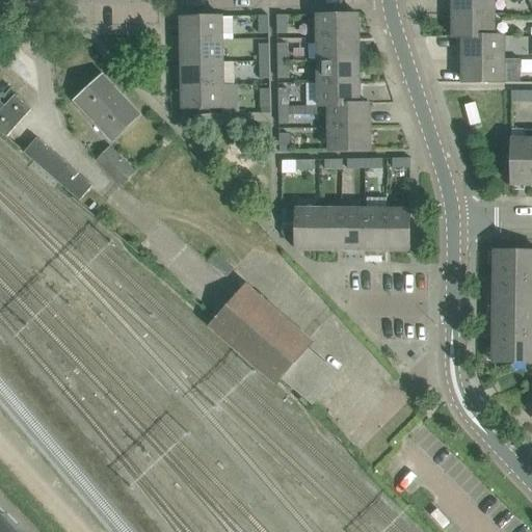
[(453,0),(453,14),(494,14),(494,0),(453,0)]
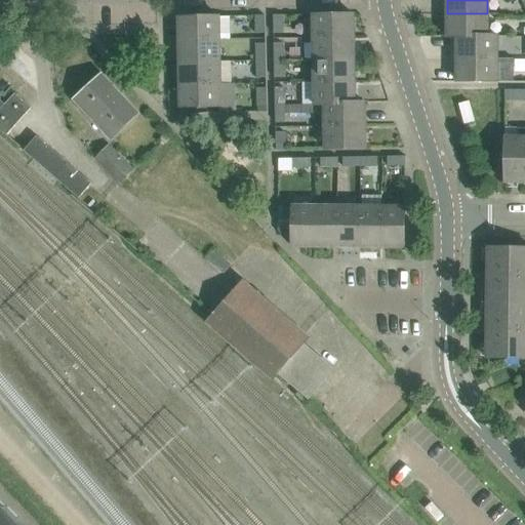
[(487,36),(487,35),(487,13),(447,13),(447,37),(457,37),(457,36),(487,36)]
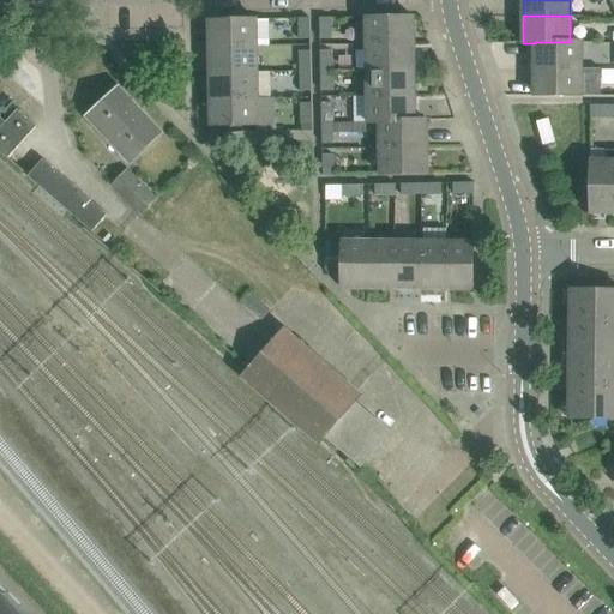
[(367,46),(414,44),(413,17),(366,17),(367,46)]
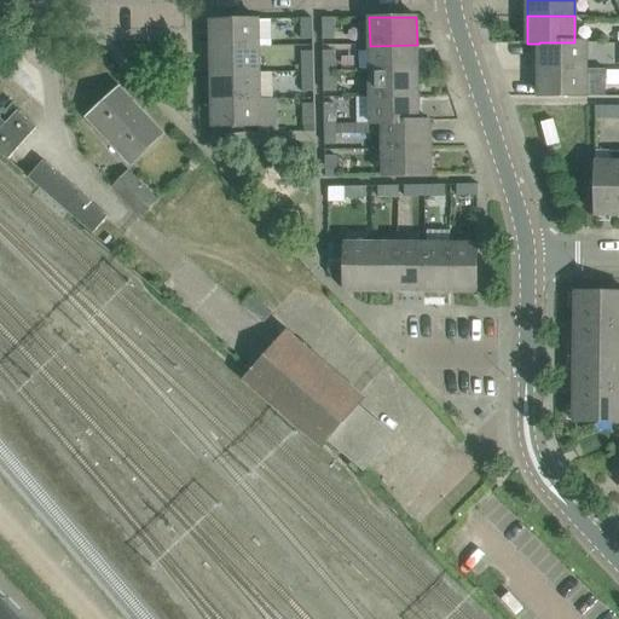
[(312,18),(301,18),(302,40),(313,39),(312,18)]
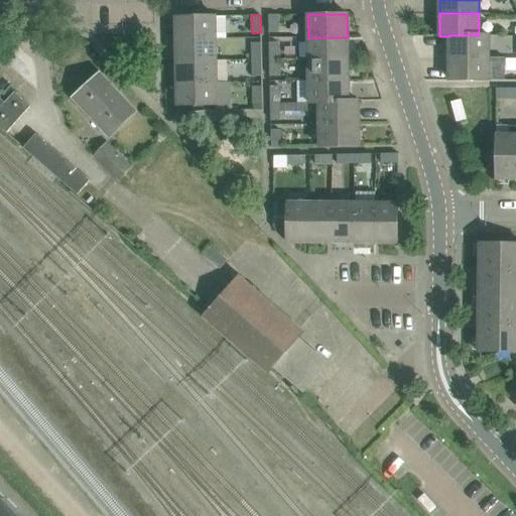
[(277,15),(268,15),(268,32),(277,32),(277,15)]
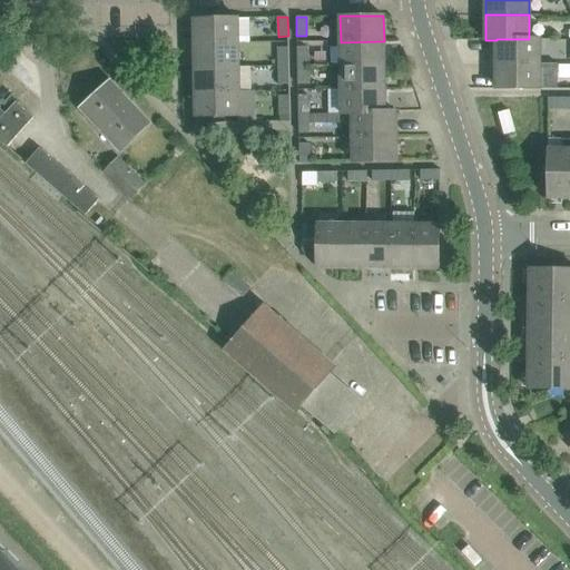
[(237,18),(194,19),(195,45),(238,43),(251,42),(249,18),(237,18)]
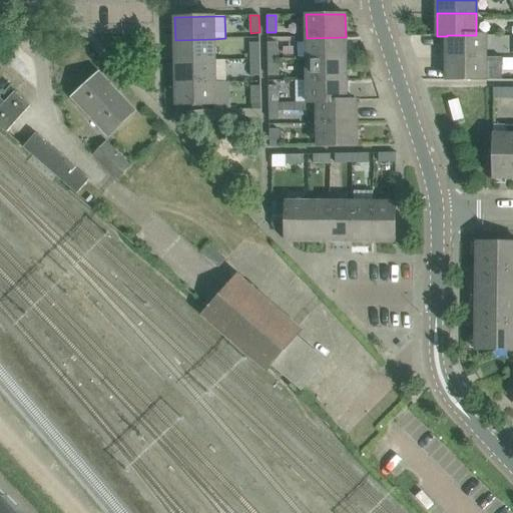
[(446,57),(486,57),(486,34),(476,34),(476,35),(447,35),(447,36),(446,57)]
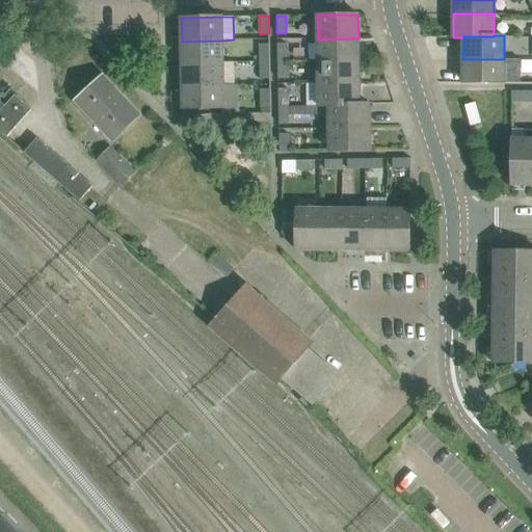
[(318,61),(358,61),(358,38),(318,40),(318,61)]
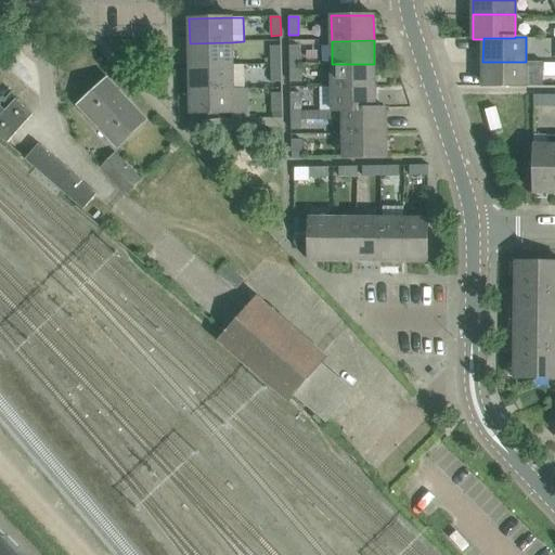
[(232,42),(190,43),(190,48),(190,67),(232,66),(232,42)]
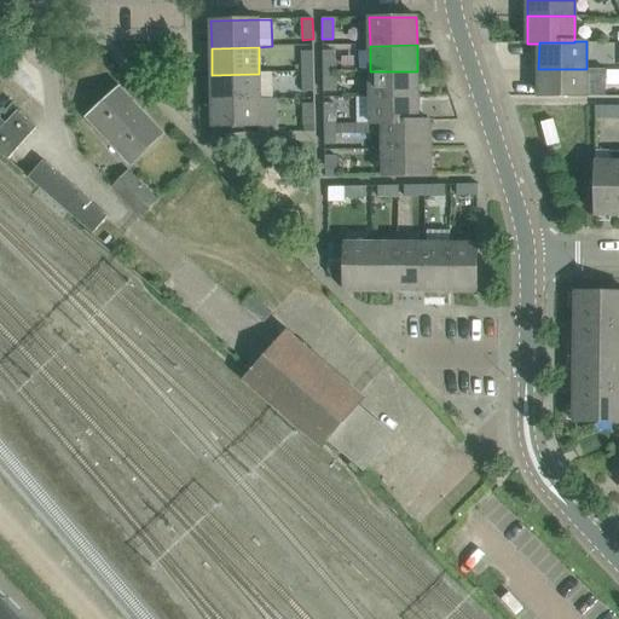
[(302,74),(313,73),(313,51),(302,52),(302,59),(289,59),(290,71),(302,71),(302,74)]
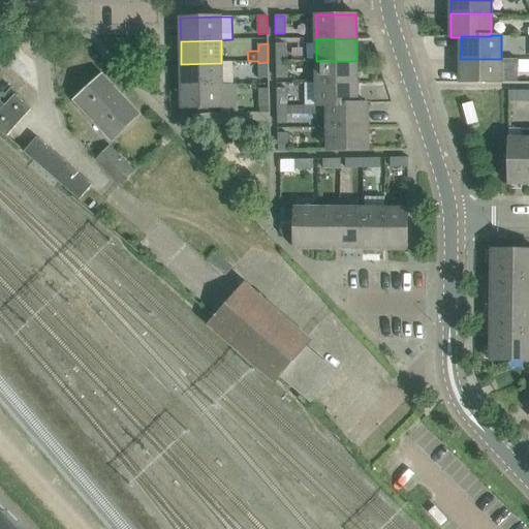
[(276,62),(285,62),(285,43),(276,43),(276,62)]
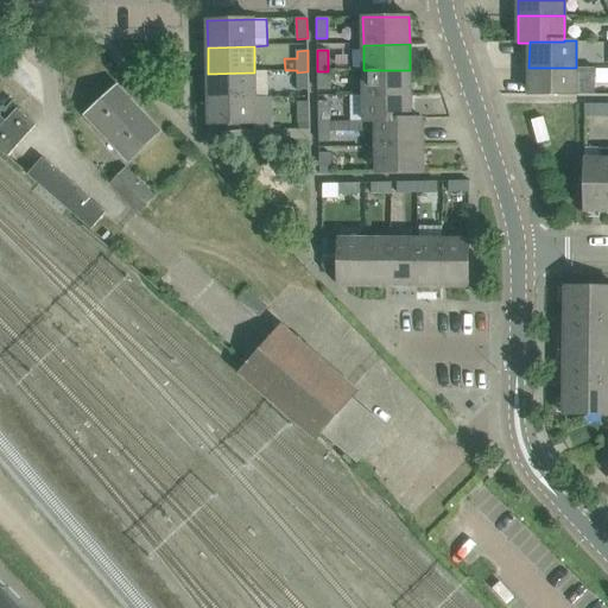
[(575,95),(576,68),(529,68),(529,94),(575,95)]
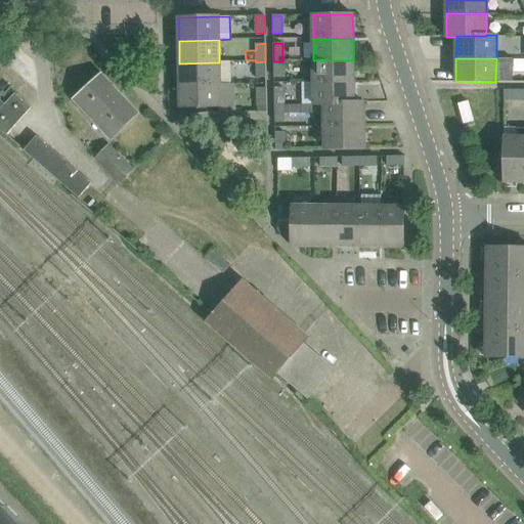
[(313,83),(353,83),(353,60),(313,60),(313,83)]
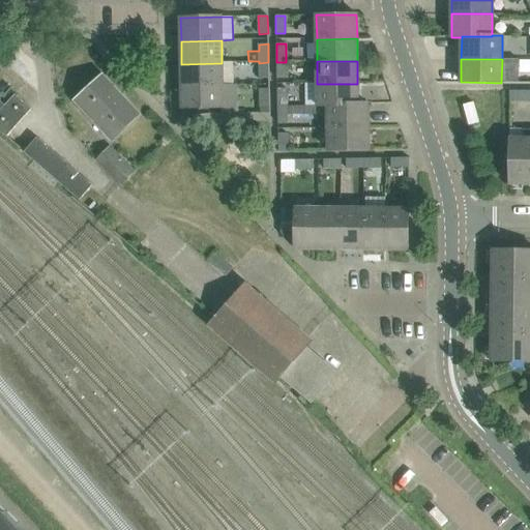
[(268,62),(259,63),(259,79),(268,79),(268,62)]
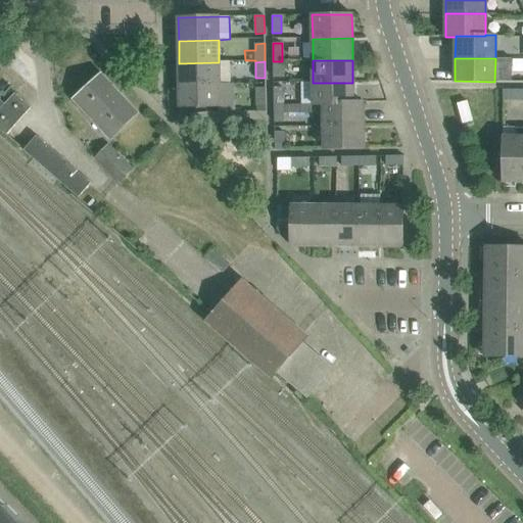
[(282,61),(273,61),(273,78),(282,77),(282,61)]
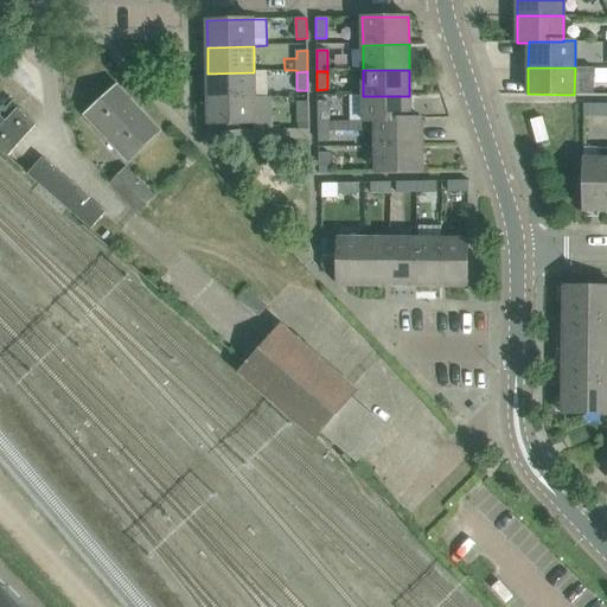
[(254,72),(208,74),(209,98),(255,97),(254,72)]
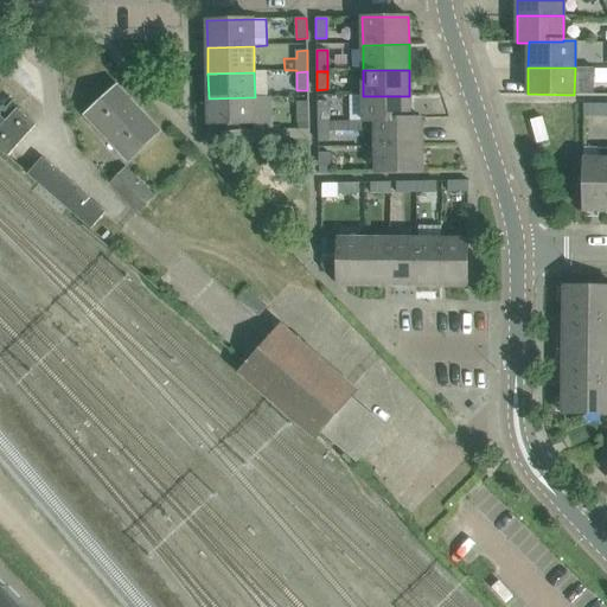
[(117,89),(89,116),(128,158),(157,132),(117,89)]
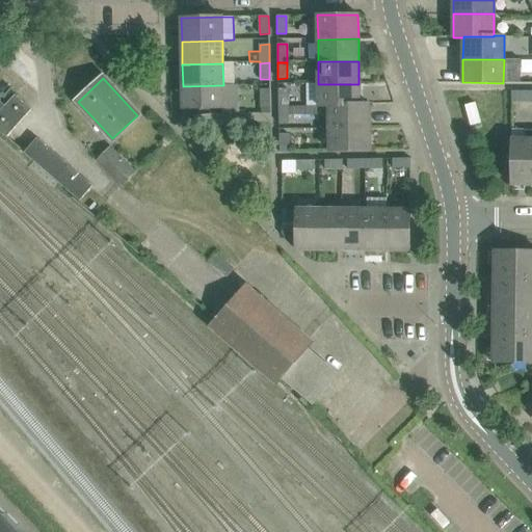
[(360,105),(360,104),(358,84),(318,84),(319,107),(328,107),(328,106),(360,105)]
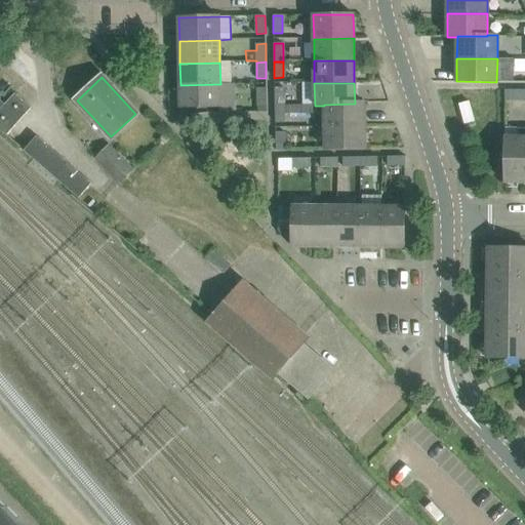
[(220,84),(180,85),(180,90),(180,108),(220,107),(220,113),(235,112),(235,84),(220,84)]
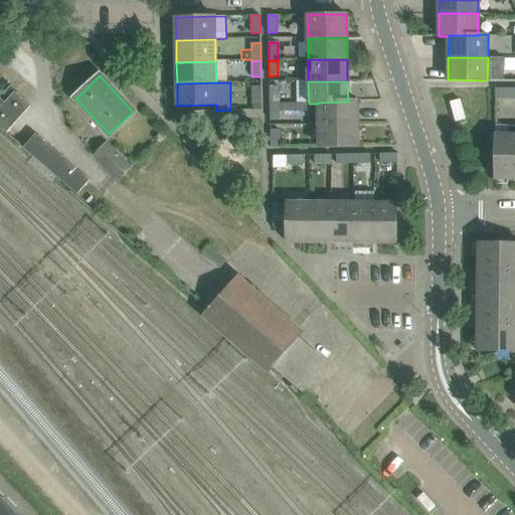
[(270,103),(279,103),(279,86),(270,87),(270,103)]
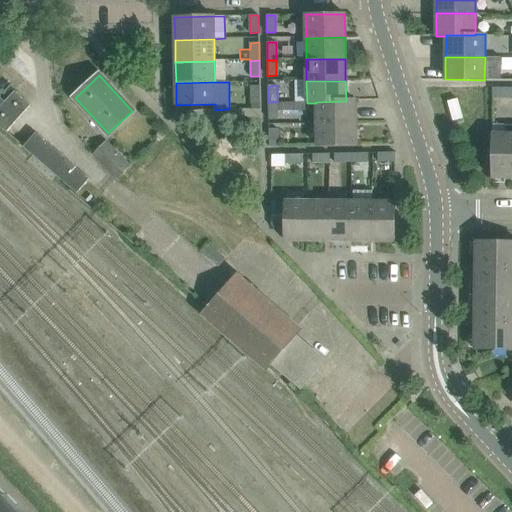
[(251,86),(251,103),(260,103),(260,86),(251,86)]
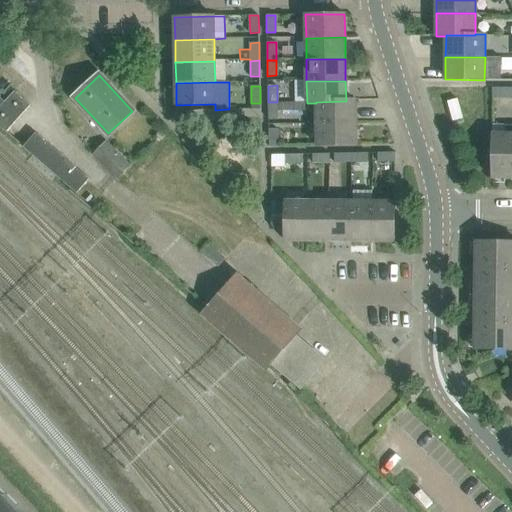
[(511,97),(511,87),(492,87),(492,98),(511,97)]
